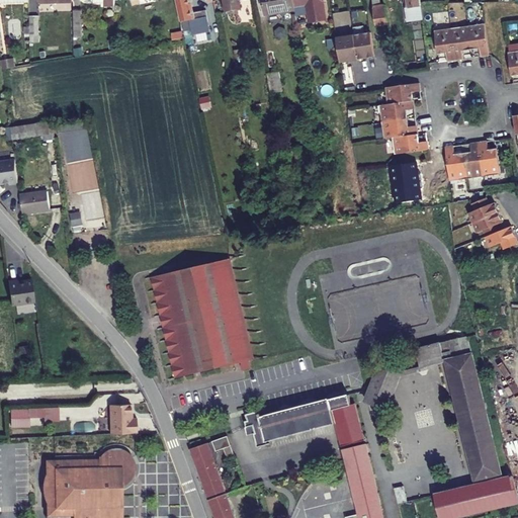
[(177,0),(182,21),(194,18),(189,0),(177,0)]
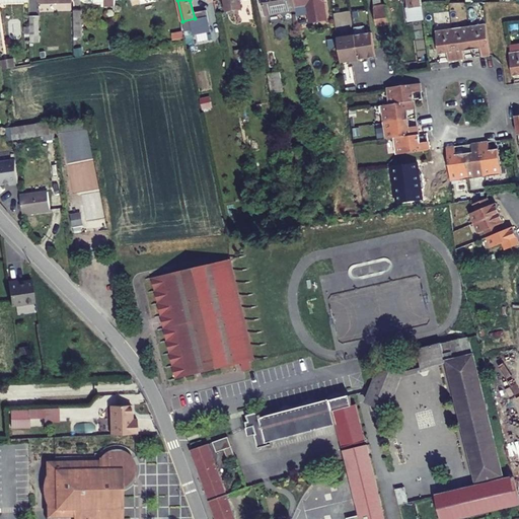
[(219,13),(215,0),(206,0),(210,15),(219,13)]
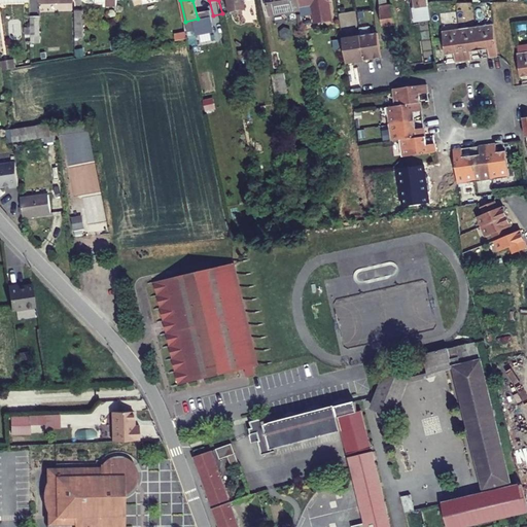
[(229,0),(232,11),(244,9),(242,0),(229,0)]
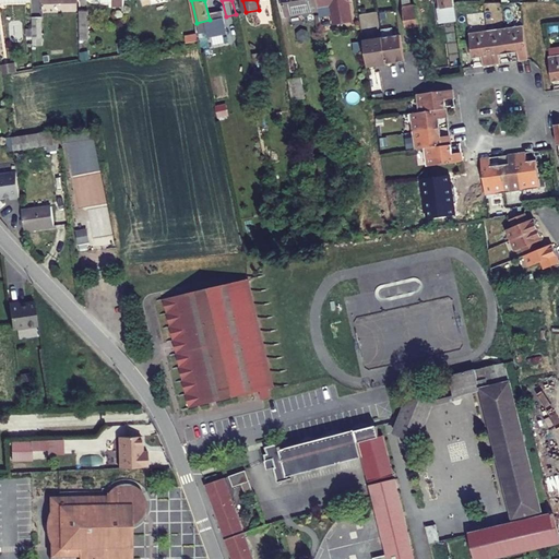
[(316,0),(284,0),(287,15),(319,10),(316,0)]
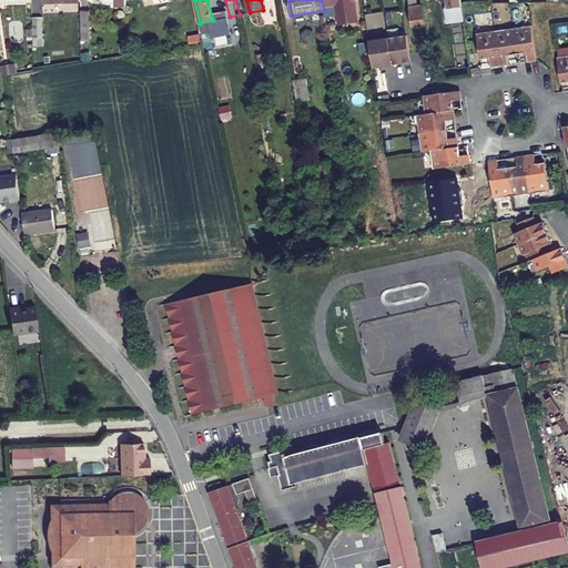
[(321,0),(324,10),(325,17),(338,14),(340,24),(358,21),(354,0),(321,0)]
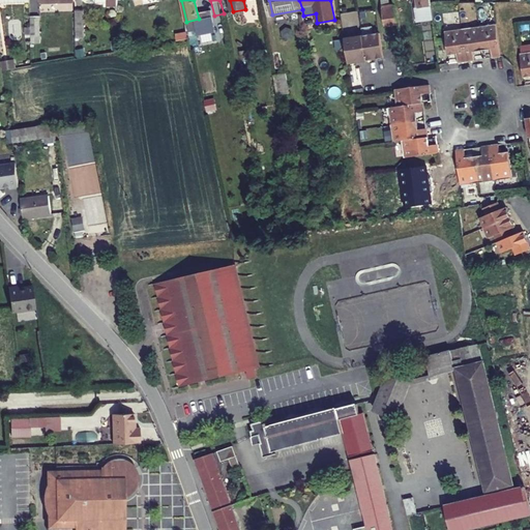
[(381,0),(385,26),(398,24),(395,4),(390,5),(388,0),(381,0)]
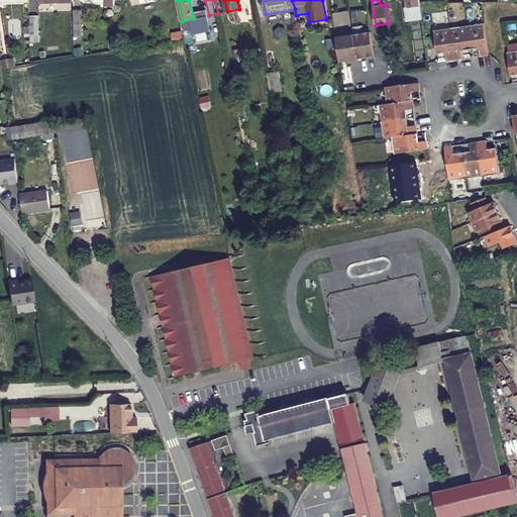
[(406,0),(406,2),(403,2),(406,21),(423,19),(419,0),(406,0)]
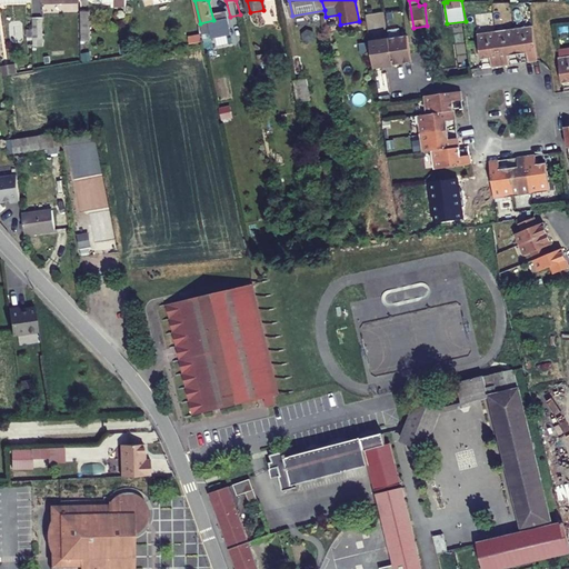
[(90,11),(81,11),(81,31),(91,30),(90,11)]
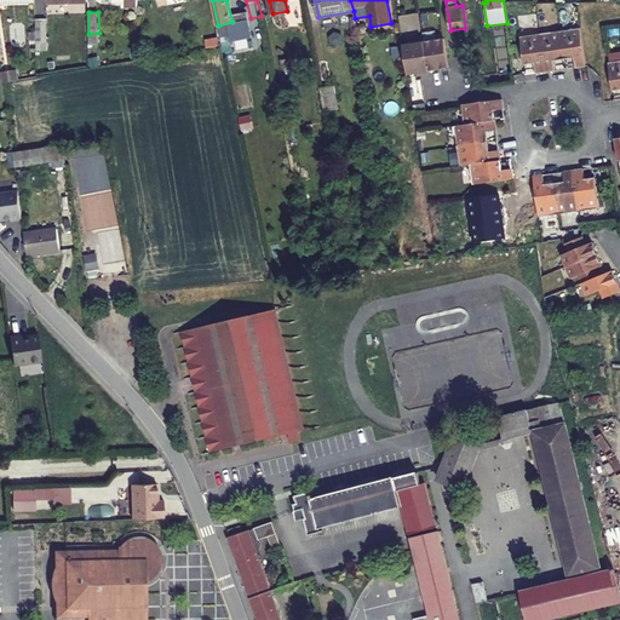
[(46,18),(35,18),(35,42),(46,42),(46,18)]
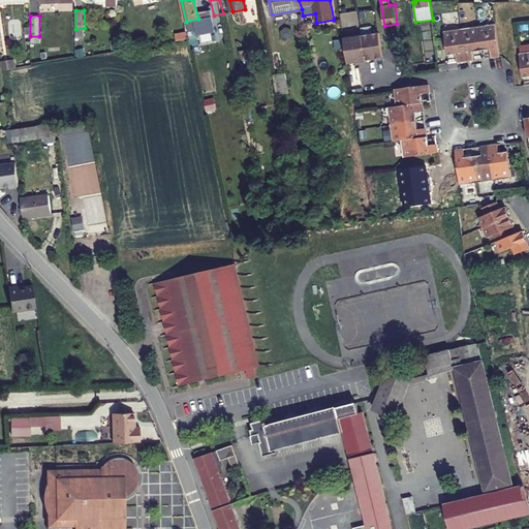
[(495,23),(477,25),(480,49),(490,48),(491,56),(500,55),(495,23)]
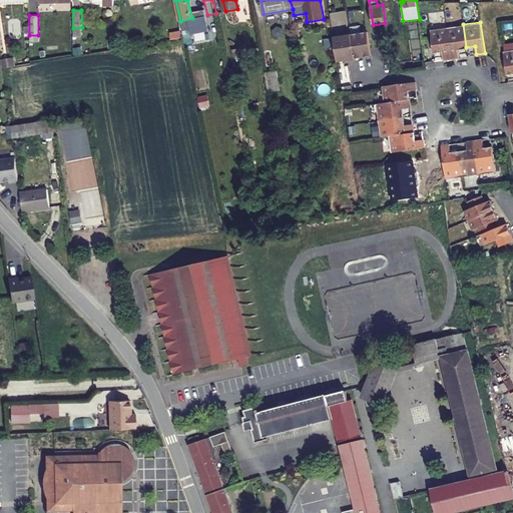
[(463,24),(447,26),(451,57),(459,56),(458,48),(466,47),(463,24)]
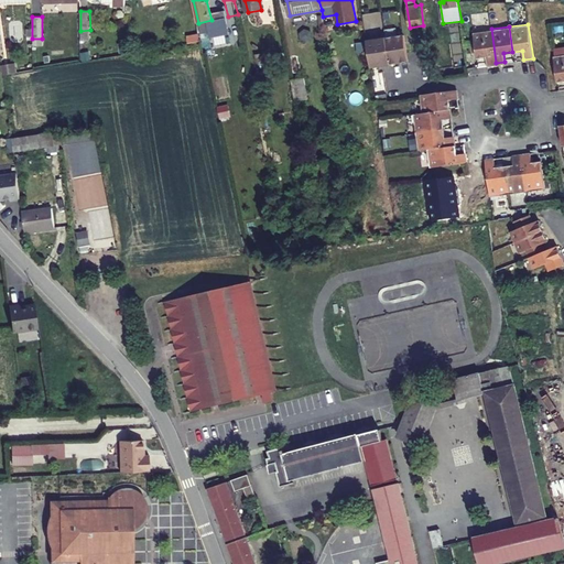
[(491,29),(473,32),(476,57),(485,56),(486,64),(496,63),(491,29)]
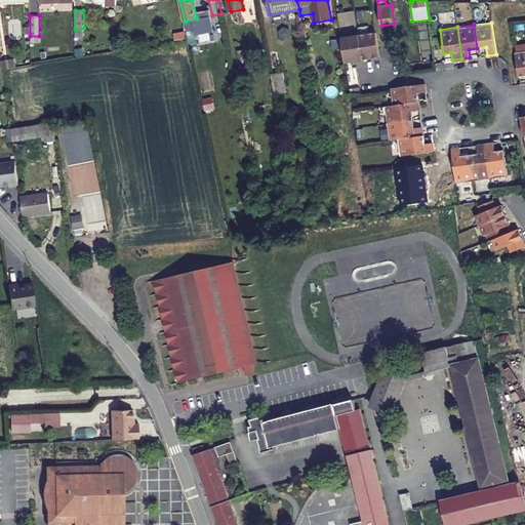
[(185,31),(174,33),(175,40),(187,37),(185,31)]
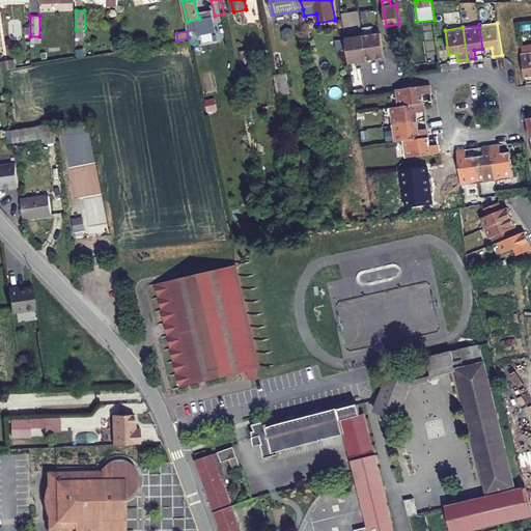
[(381,31),(344,37),(348,62),(385,56),(383,49),(381,31)]
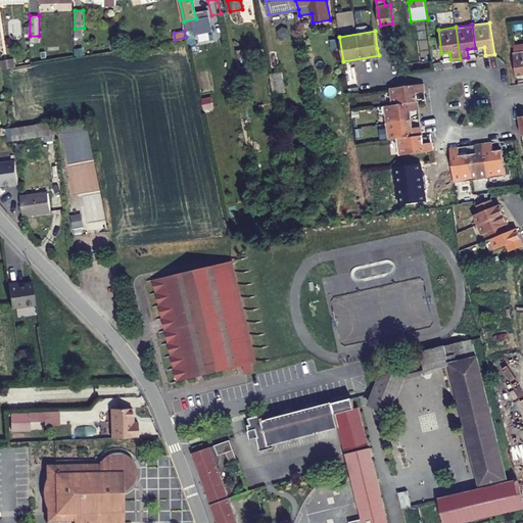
[(522,49),(514,50),(517,74),(522,73),(522,49)]
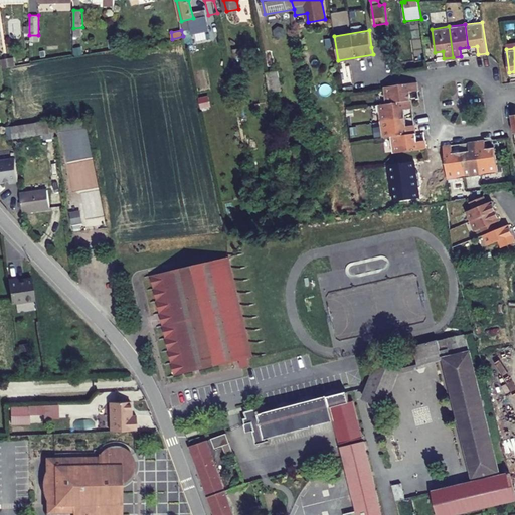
[(3,68),(15,66),(14,59),(2,61),(3,68)]
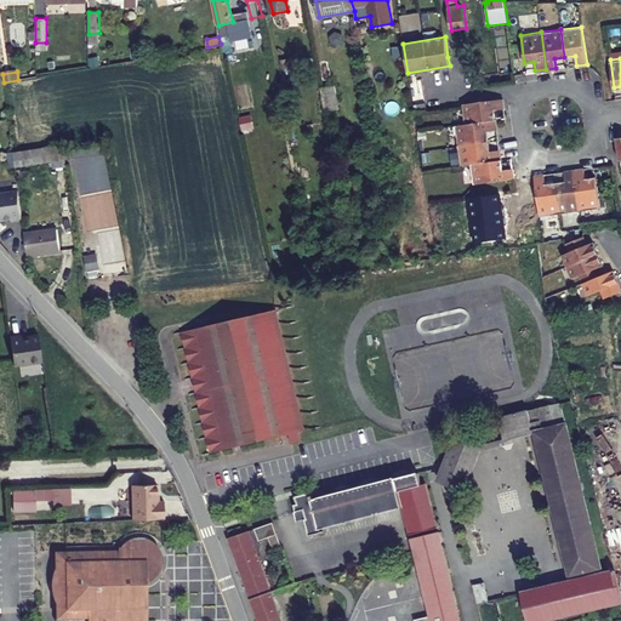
[(336,85),(322,87),(325,112),(340,109),(336,85)]
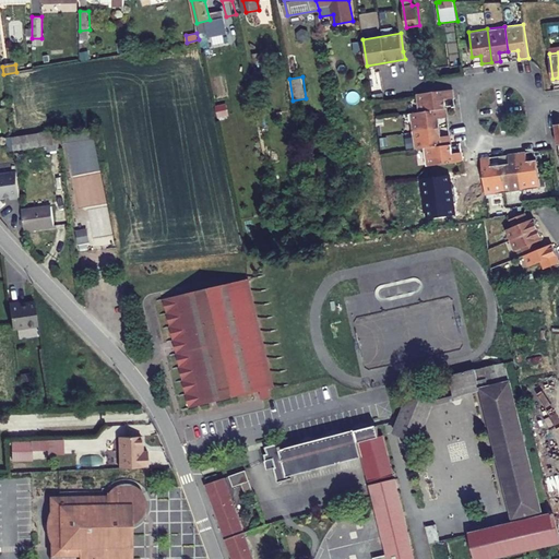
[(453,87),(416,93),(418,110),(447,107),(445,97),(454,96),(453,87)]
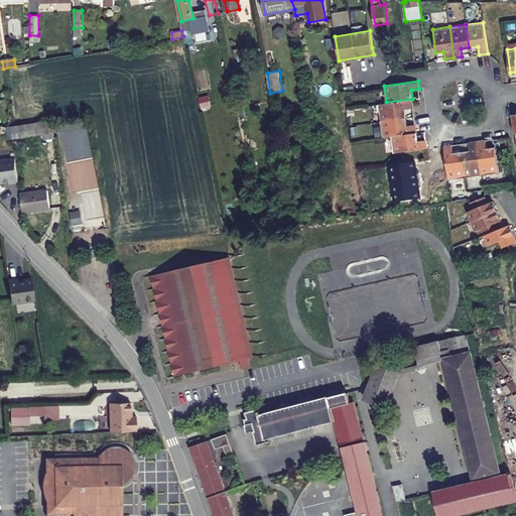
[(413,107),(412,99),(386,102),(379,104),(381,120),(406,117),(405,108),(413,107)]
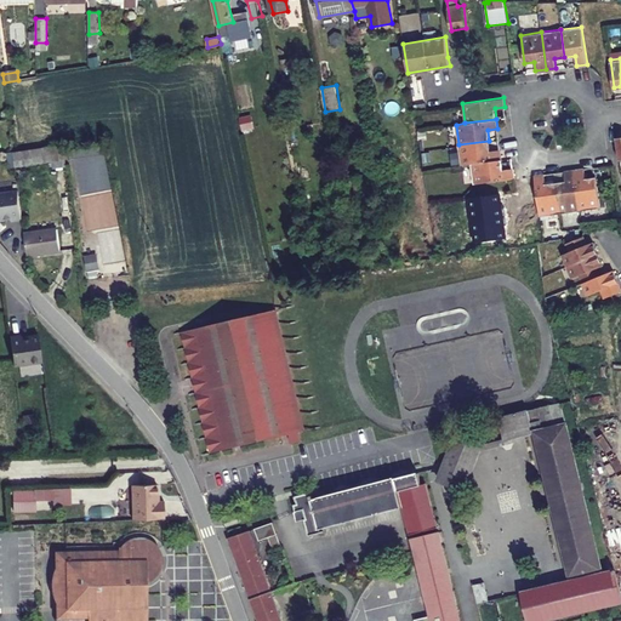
[(491,151),(489,141),(459,144),(461,164),(471,163),(502,159),(501,149),(491,151)]
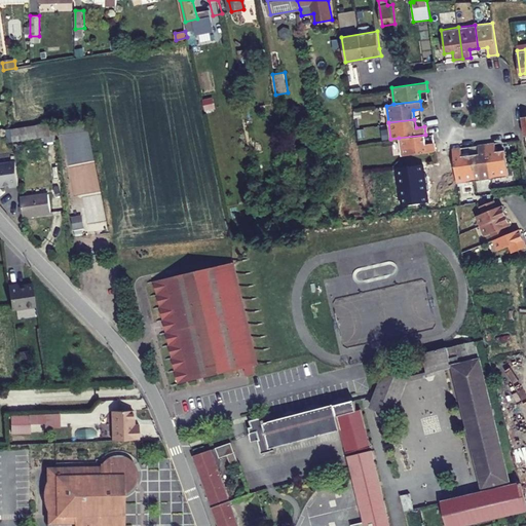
[(52,122),(11,128),(13,141),(44,137),(45,142),(55,141),(52,122)]
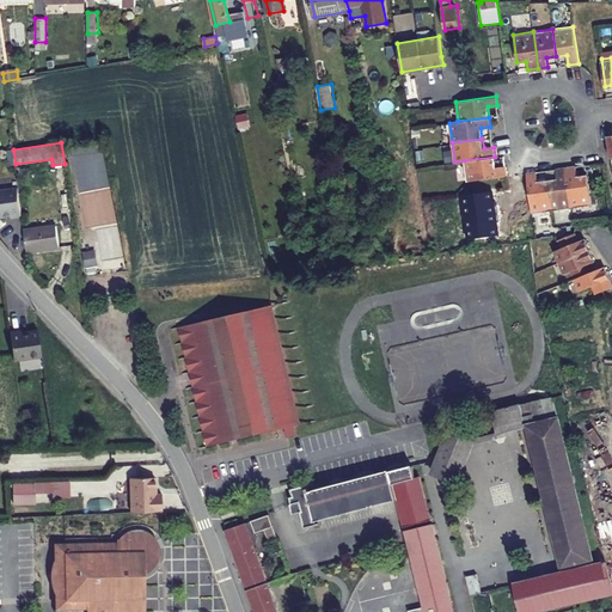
[(496,166),(495,157),(464,160),(466,181),(507,175),(506,165),(496,166)]
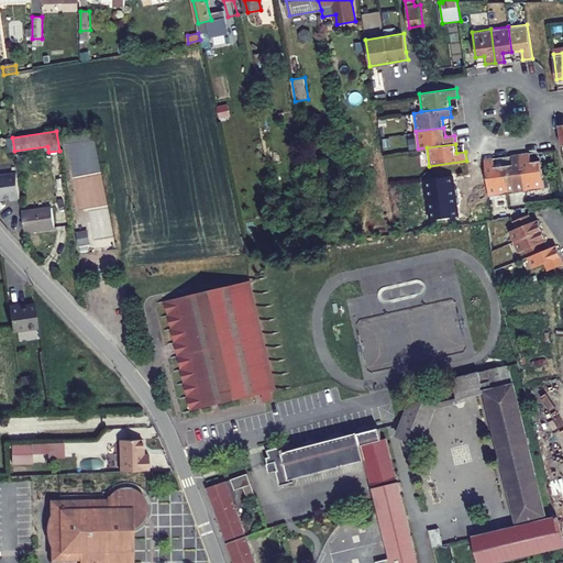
[(530,152),(521,154),(527,190),(544,188),(541,163),(541,159),(531,161),(530,152)]
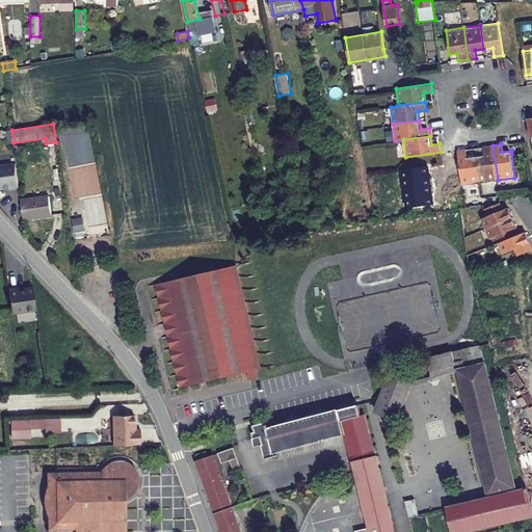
[(484,154),(476,155),(479,182),(498,180),(493,145),(483,147),(484,154)]
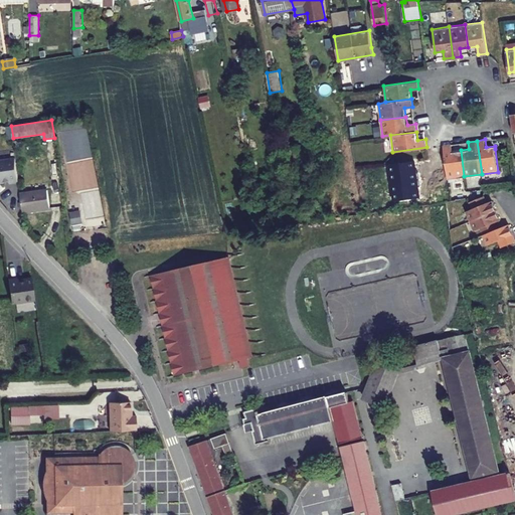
[(452,144),(443,145),(448,179),(464,176),(461,150),(453,152),(452,144)]
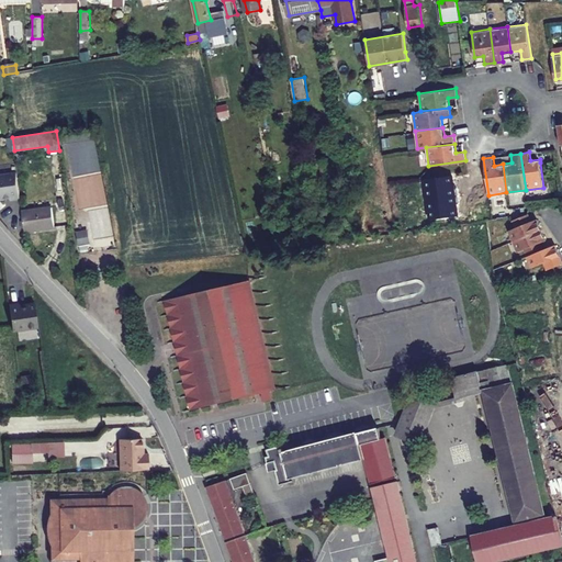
[(17,176),(0,178),(0,202),(4,202),(4,201),(11,200),(11,203),(21,201),(17,176)]
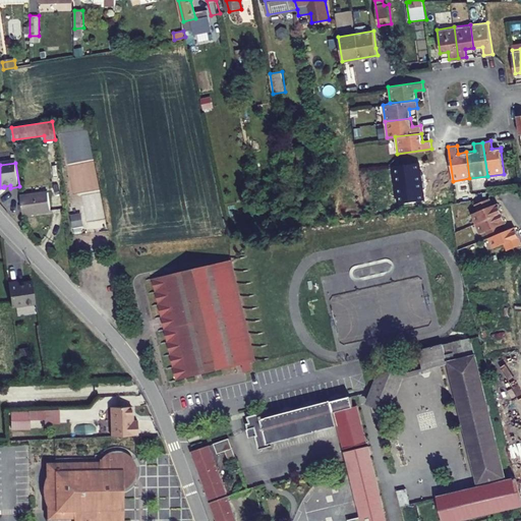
[(48,192),(20,196),(23,214),(50,210),(48,192)]
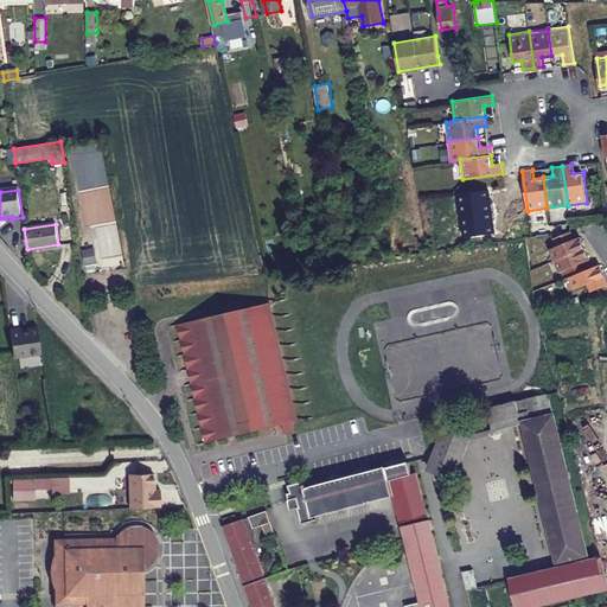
[(574,240),(572,231),(554,240),(556,248),(550,250),(555,262),(586,249),(581,237),(574,240)]
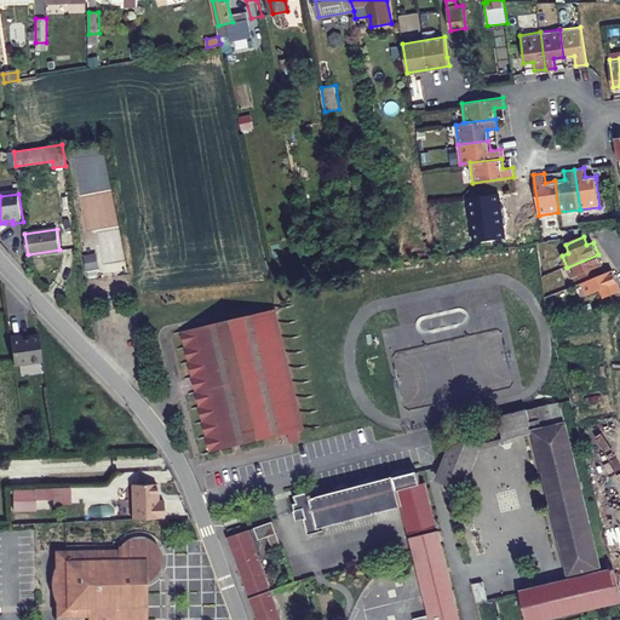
[(86,271),(99,271),(98,242),(85,244),(86,271)]
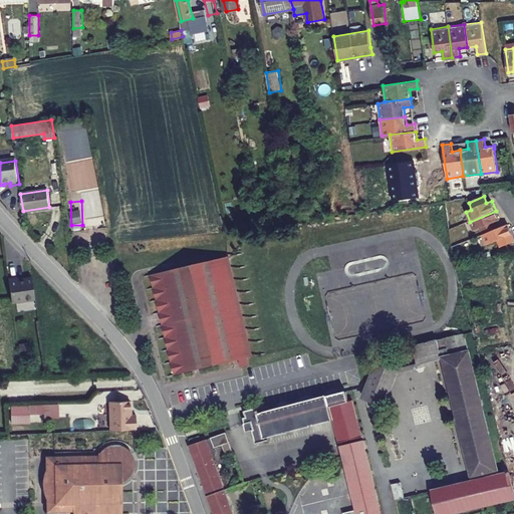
[(500,221),(496,211),(470,222),(474,231),(479,229),(482,235),(497,229),(495,223),(500,221)]
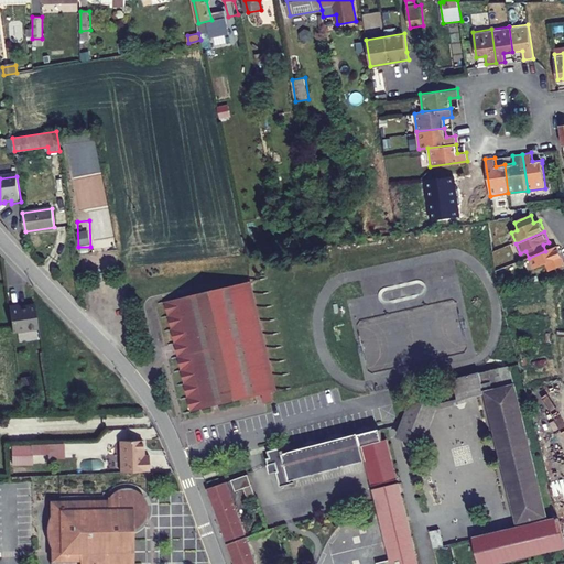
[(563,266),(563,262),(557,247),(545,251),(529,258),(533,269),(545,264),(549,272),(556,269),(563,266)]
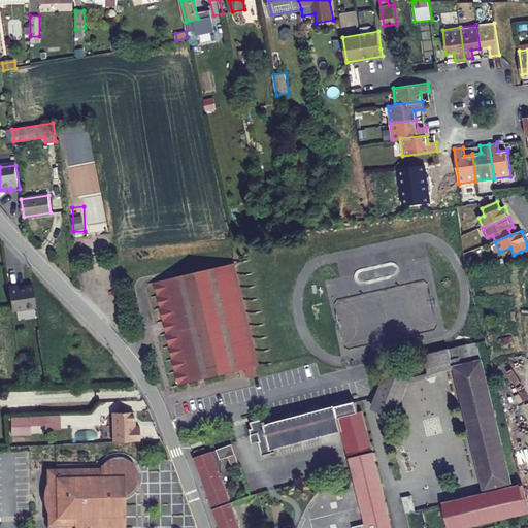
[(234,263),(156,283),(179,385),(259,365),(234,263)]
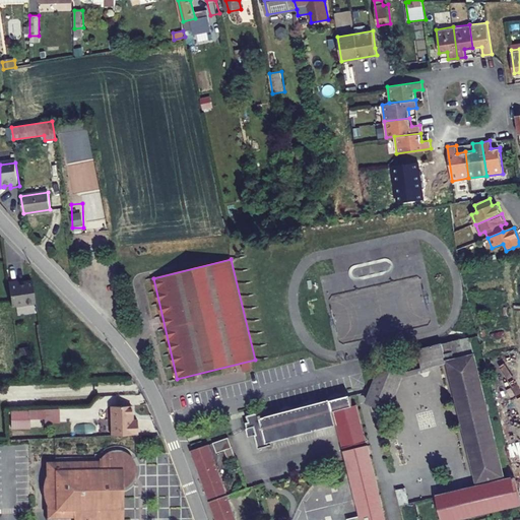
[(37,301),(34,278),(25,279),(22,283),(19,280),(18,278),(9,280),(12,305),(37,301)]
